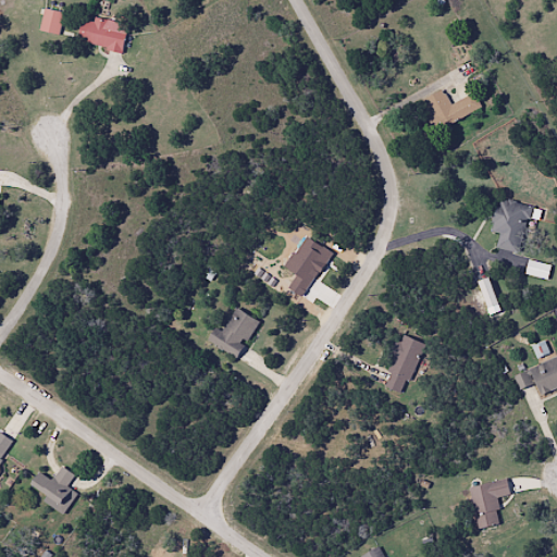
[(58,36),(64,13),(45,8),(38,31),(58,36)]
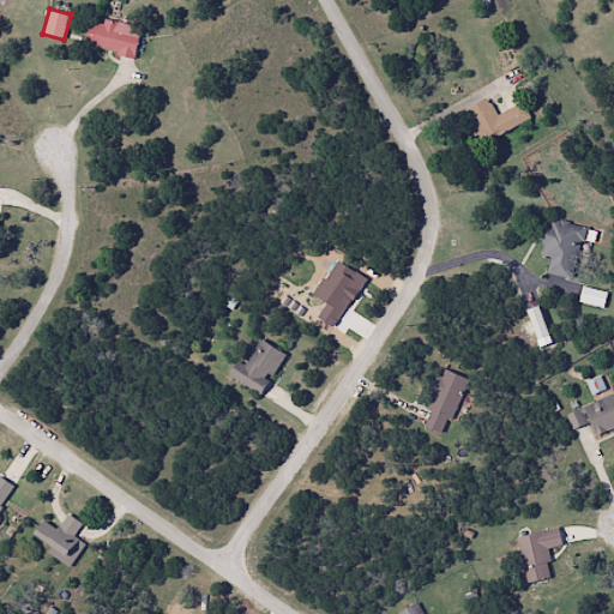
[(83,47),(133,56),(138,29),(88,19),(83,47)]
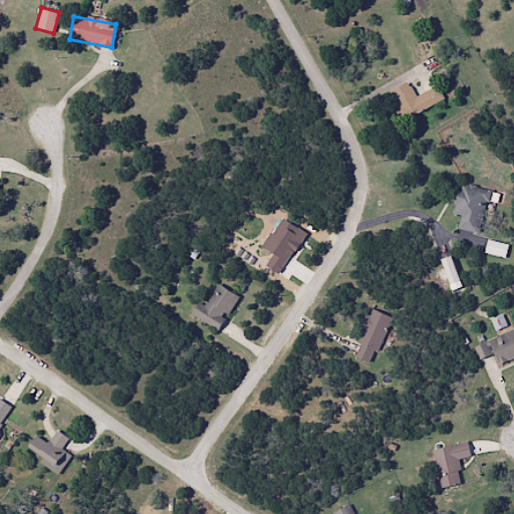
[(444,101),(437,85),(414,95),(409,83),(387,92),(400,120),(444,101)]
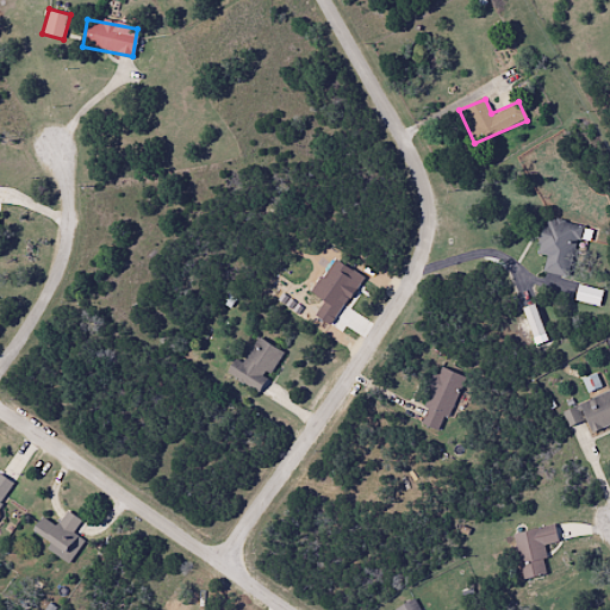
[(536,254),(546,256),(542,271),(568,278),(580,226),(545,217),(536,254)]
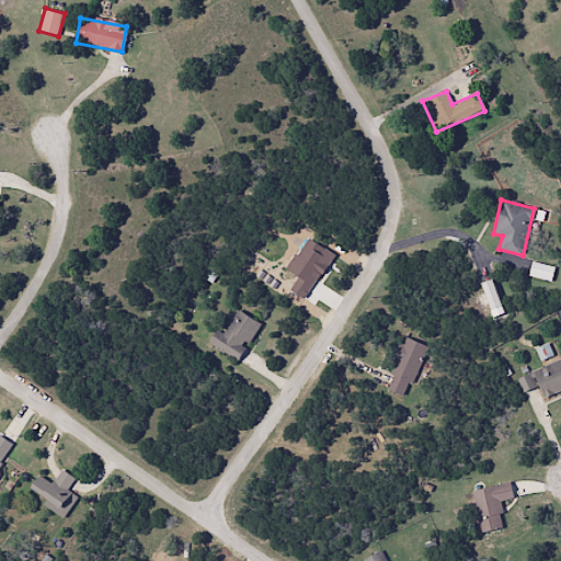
[(481,282),(489,311),(500,308),(492,278),(481,282)]
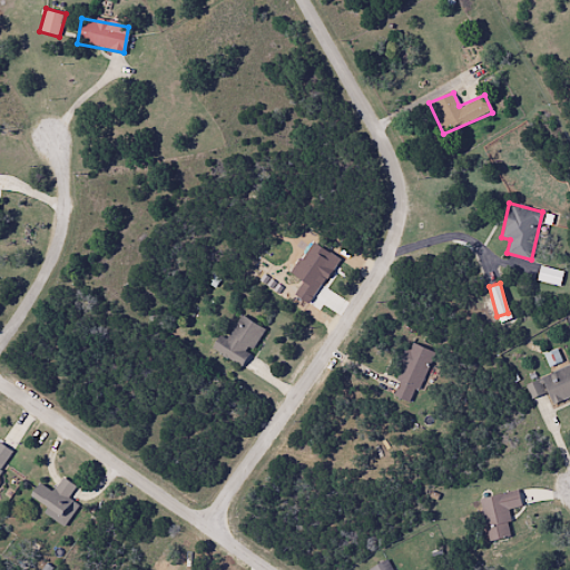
[(263,327),(239,315),(227,341),(218,336),(212,350),(243,366),(263,327)]
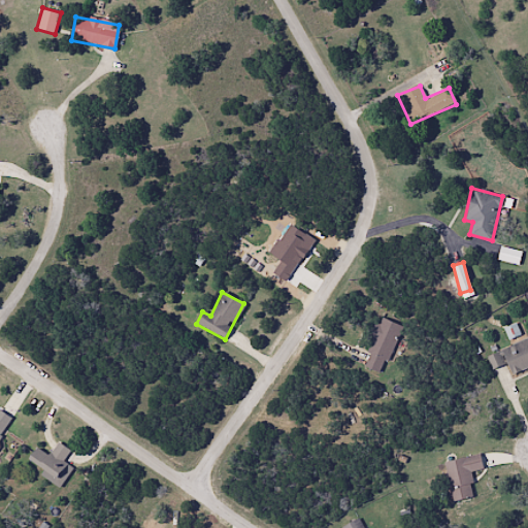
[(361,365),(380,373),(402,327),(383,318),(361,365)]
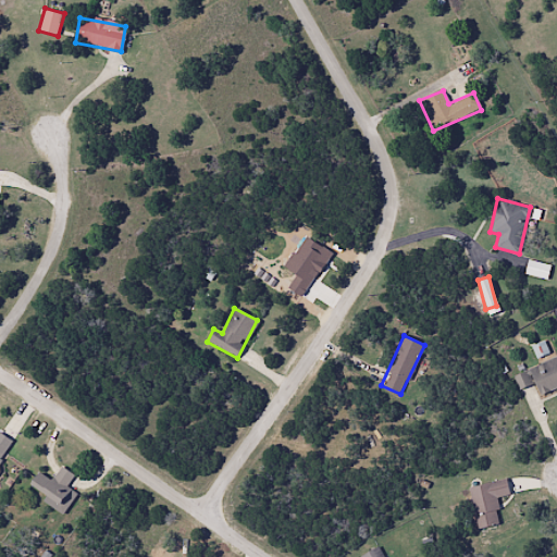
[(556,357),(512,376),(518,391),(534,384),(540,395),(556,387),(556,357)]
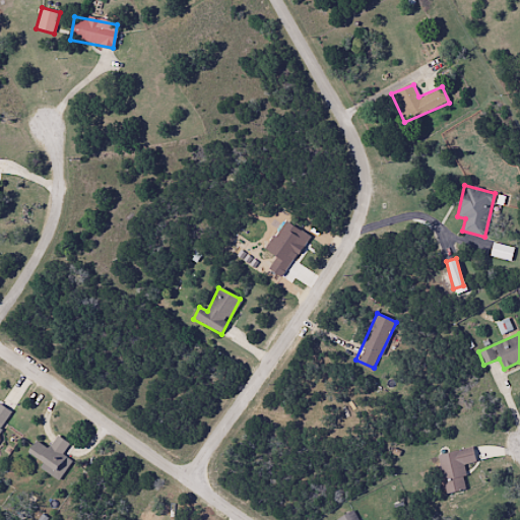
[(49,449),(36,441),(25,458),(53,475),(55,471),(62,475),(71,461),(61,455),(68,444),(57,436),(49,449)]
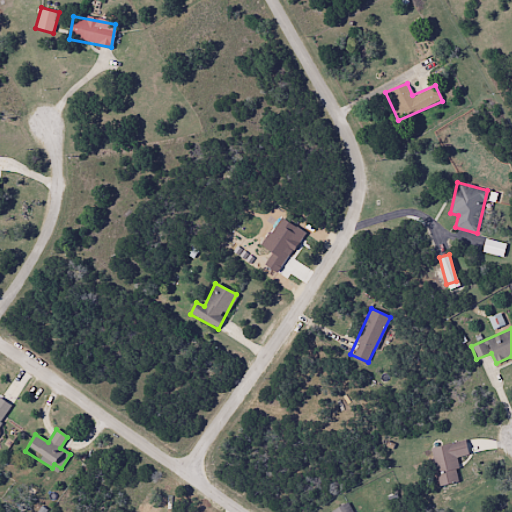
[(459,483),(454,457),(467,455),(465,441),(431,447),(438,486),(459,483)]
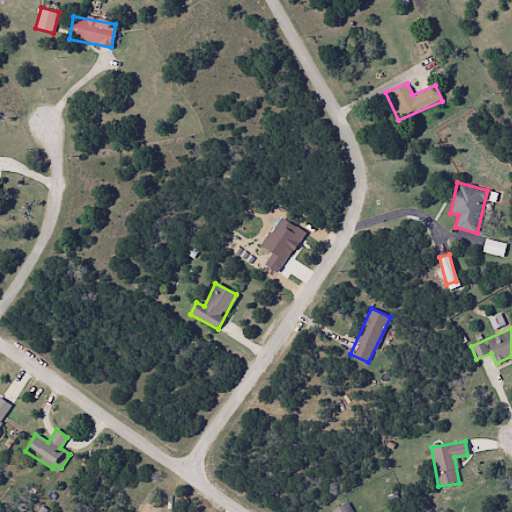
[(352,511),(347,502),(329,511),(352,511)]
